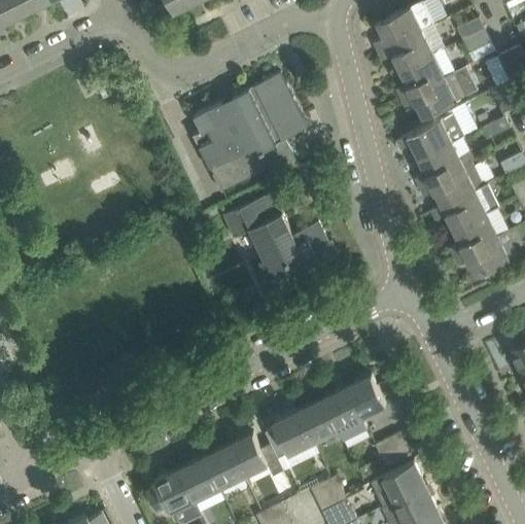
[(23,10),(16,0),(0,0),(0,21),(23,10)]
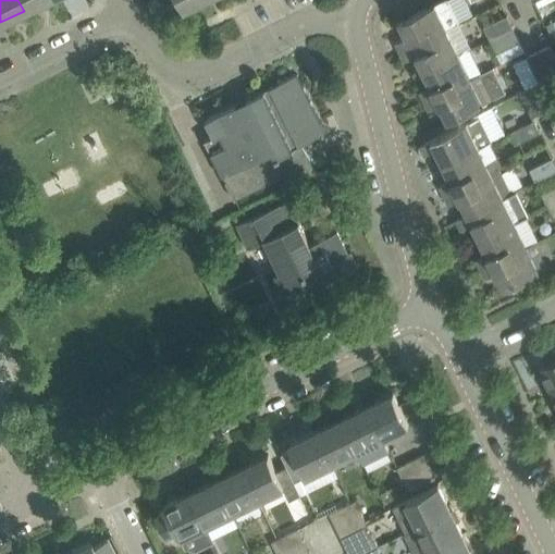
[(17,0),(24,11),(45,0),(17,0)]
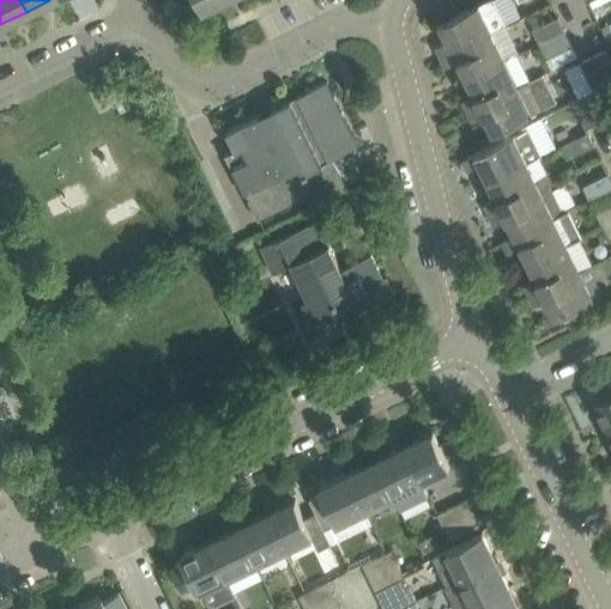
[(198,0),(204,11),(224,0),(198,0)]
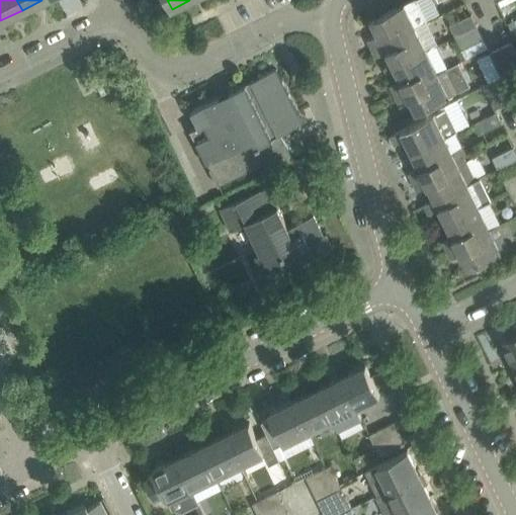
[(414,28),(425,21),(415,0),(370,22),(377,36),(366,41),(370,51),(414,29),(414,28)]
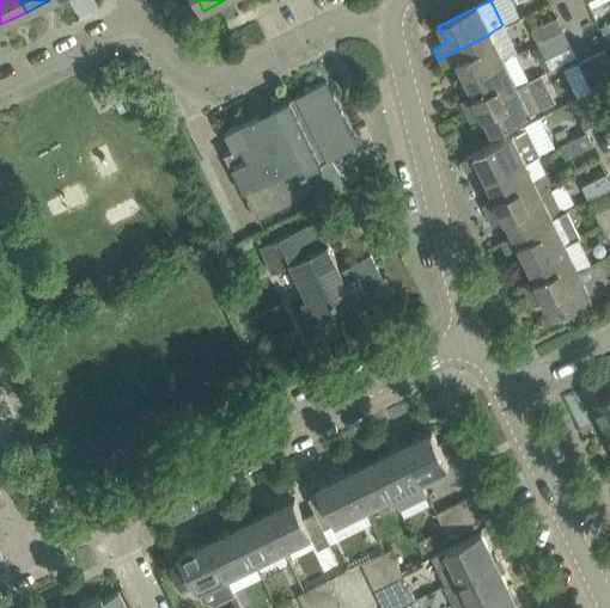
[(536,44),(561,32),(555,19),(530,32),(525,35),(530,47),(536,44)]
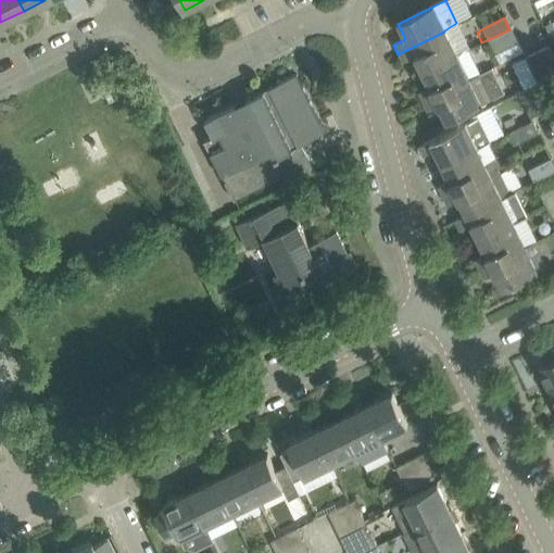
[(551,39),(553,37),(553,22),(544,27),(551,39)]
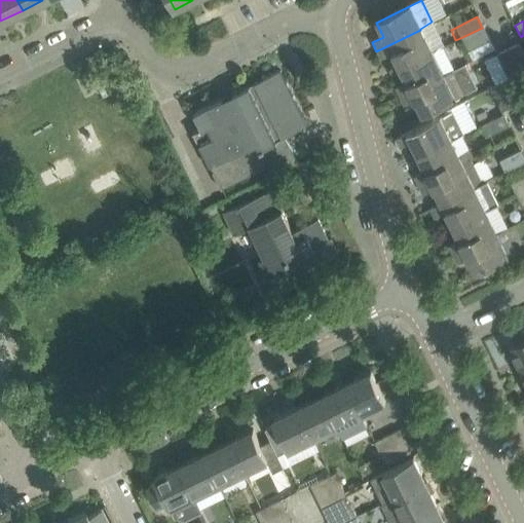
[(468,52),(489,42),(482,28),(460,38),(468,52)]
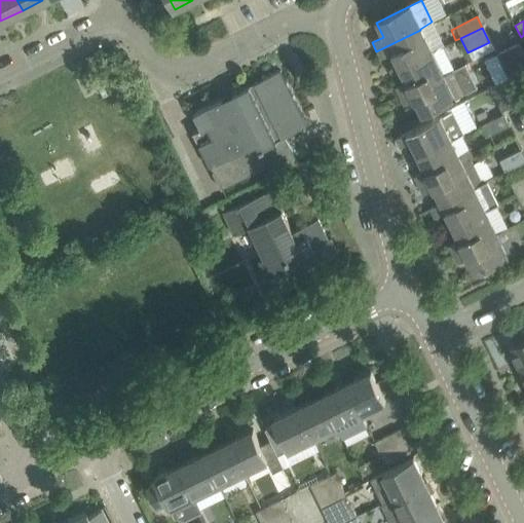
[(399,70),(432,53),(420,30),(376,51),(380,61),(391,54),(399,70)]
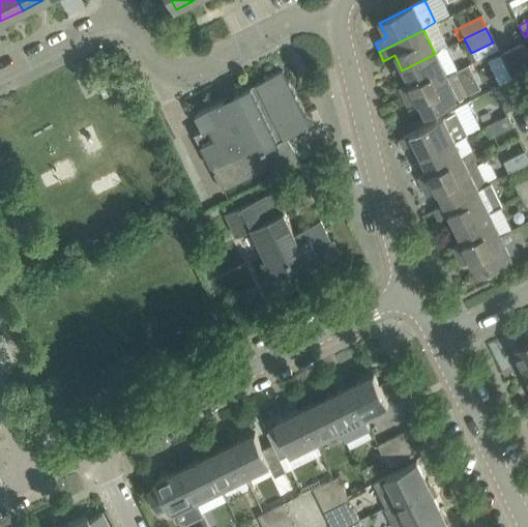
[(512,82),(517,79),(527,74),(527,57),(522,46),(500,56),(512,82)]
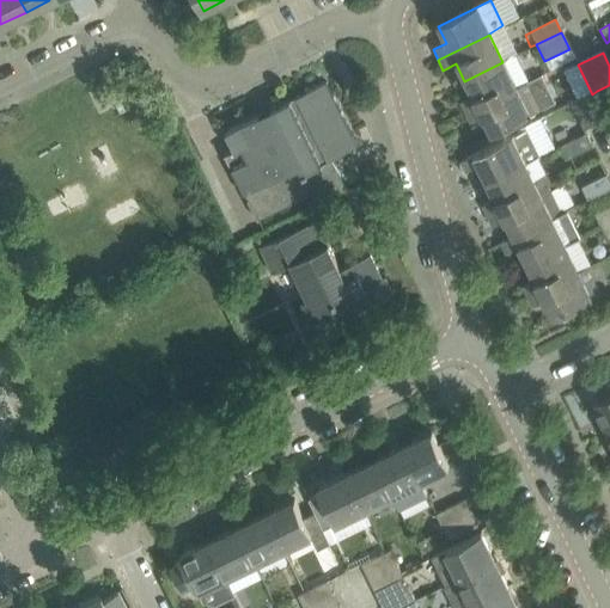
[(464,114),(516,88),(502,62),(464,81),(473,97),(459,104),(464,114)]
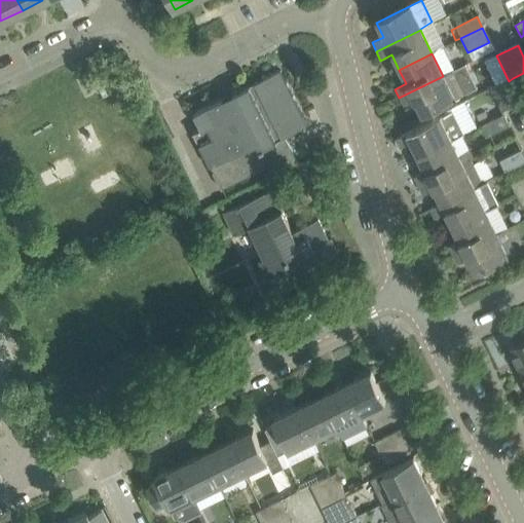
[(422,116),(440,107),(465,95),(454,71),(443,76),(399,98),(404,107),(414,102),(422,116)]
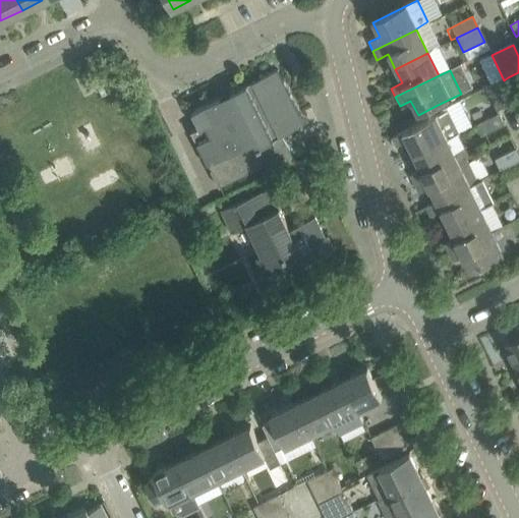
[(282,136),(304,126),(277,71),(190,114),(198,129),(189,133),(198,152),(207,167),(218,189),(220,188),(219,188),(265,166),(271,176),(277,173),(295,164),(282,136)]
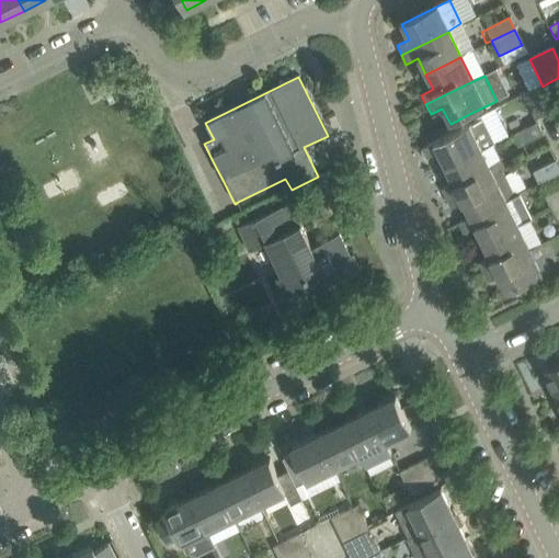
[(535,121),(558,107),(558,105),(547,83),(543,87),(531,92),(522,95),(535,121)]
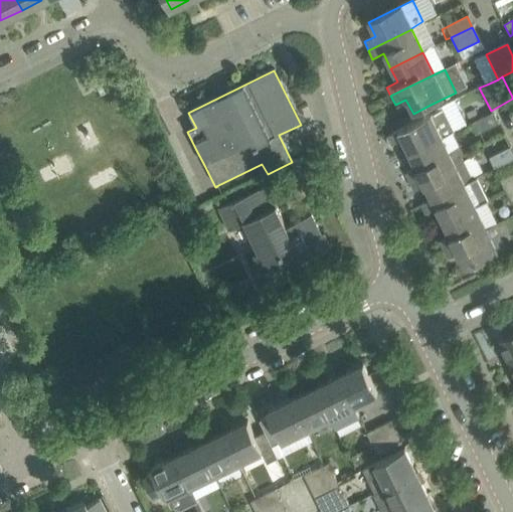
[(94,86),(99,97),(112,90),(107,79),(94,86)]
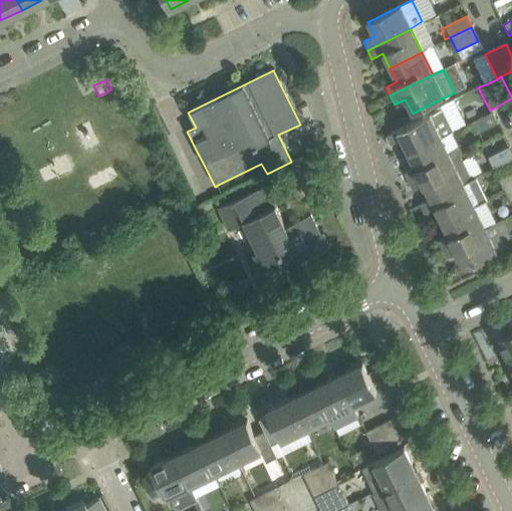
[(409,155),(440,139),(453,133),(441,109),(386,137),(391,146),(402,141),(409,155)]
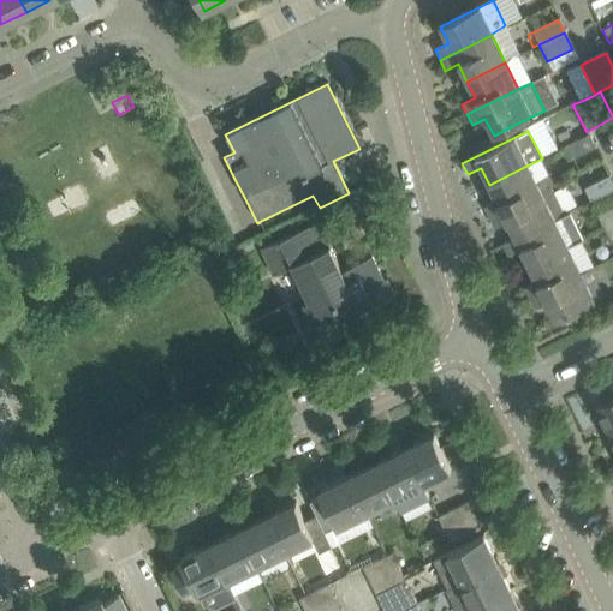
[(570,162),(595,149),(588,136),(563,148),(570,162)]
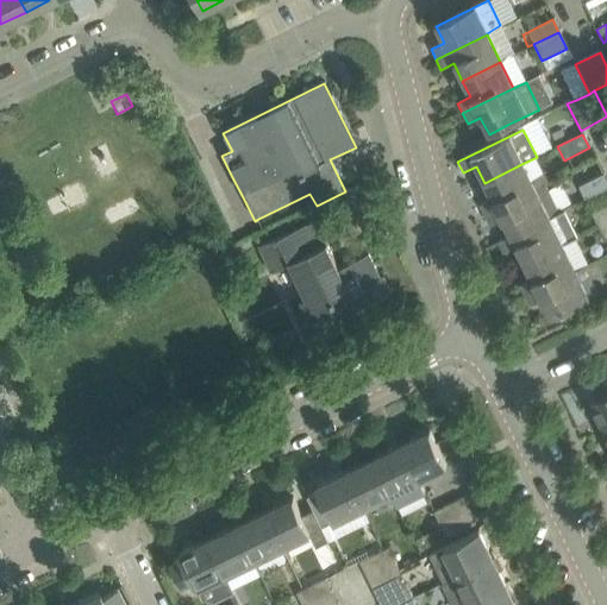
[(543,175),(530,181),(521,164),(485,183),(492,200),(479,206),(485,216),(534,191),(545,187),(548,186),(543,175)]
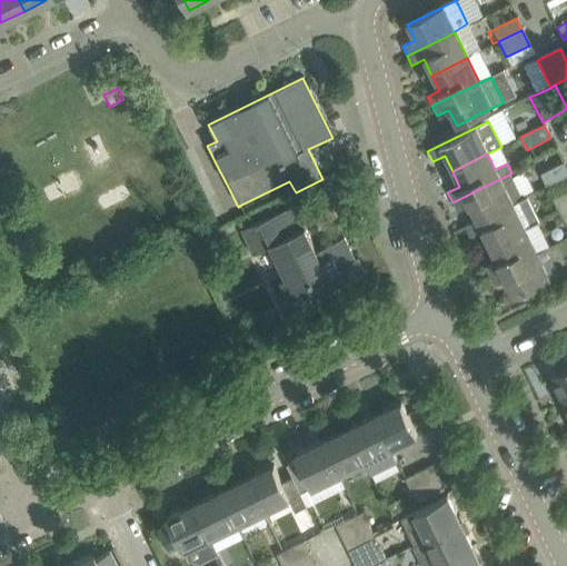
[(546,188),(566,177),(566,172),(563,164),(539,176),(546,188)]
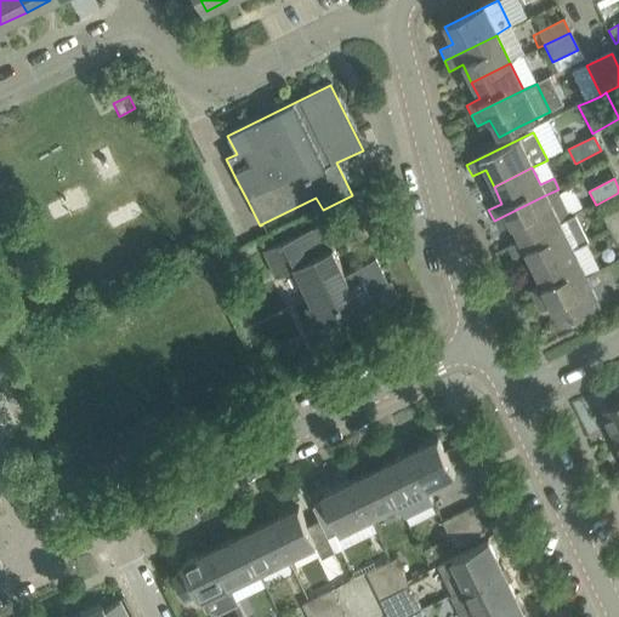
[(520,241),(569,216),(556,190),(545,195),(494,221),(499,230),(512,224),(520,241)]
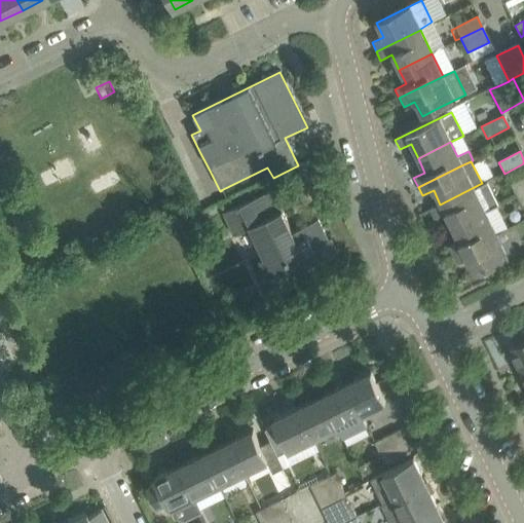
[(516,196),(523,192),(523,178),(510,185),(516,196)]
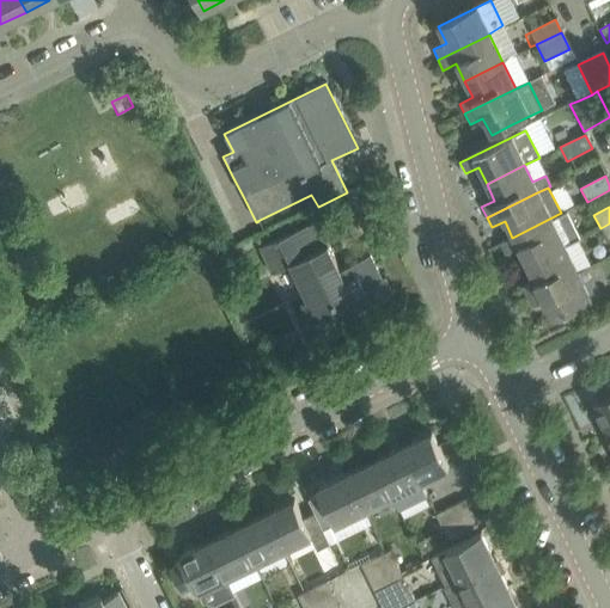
[(577,239),(569,222),(563,212),(561,213),(512,238),(500,244),(505,255),(517,249),(526,265),(577,239)]
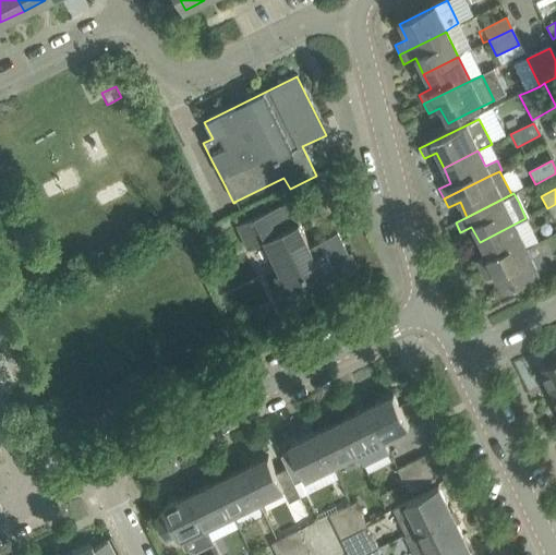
[(281,273),(276,276),(285,296),(302,287),(305,294),(357,269),(350,255),(347,256),(336,234),(309,248),(287,203),(237,227),(249,250),(265,241),(281,273)]
